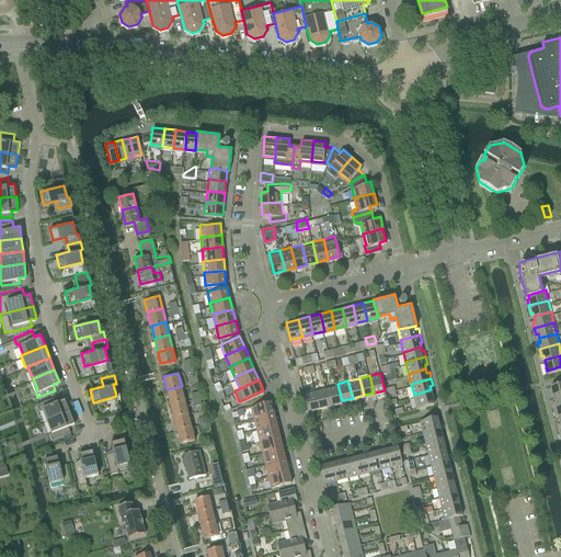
[(560,381),(550,384),(553,395),(560,393),(560,381)]
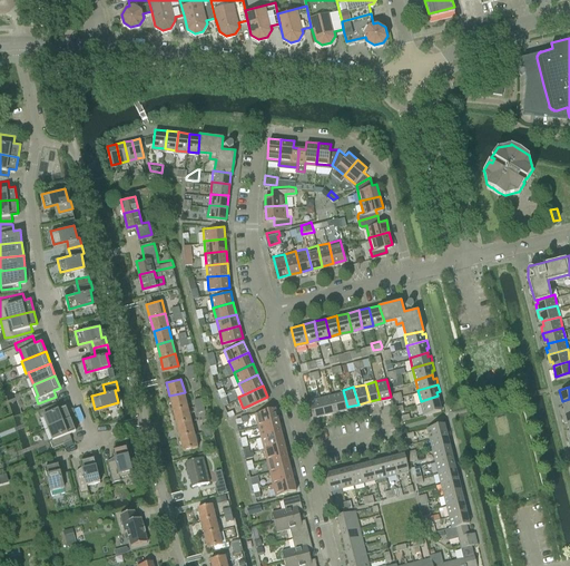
[(331,392),(336,410),(347,407),(343,390),(331,392)]
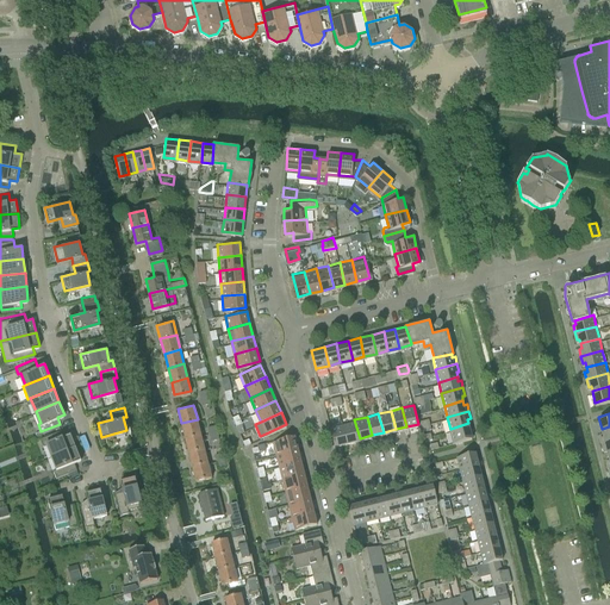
[(181,423),(185,437),(201,434),(198,419),(181,423)]
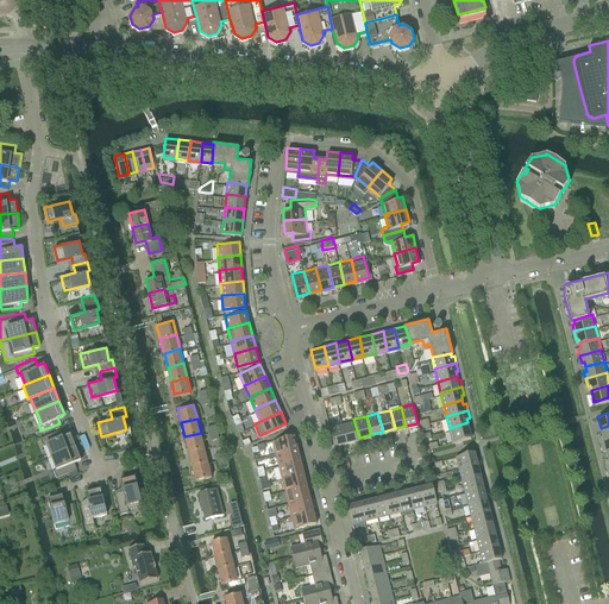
[(343,422),(347,440),(359,438),(353,419),(343,422)]
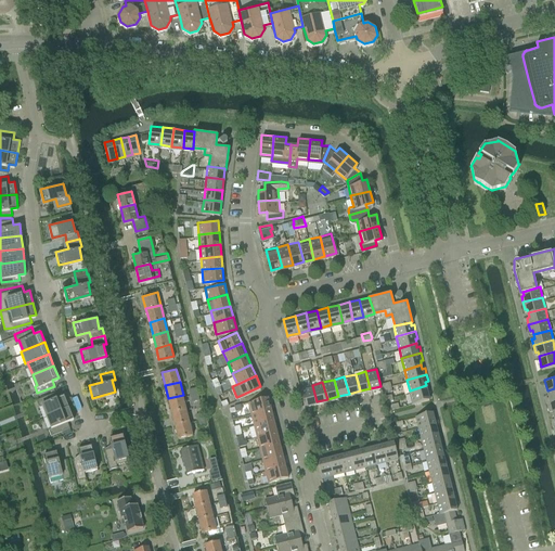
[(300,387),(305,405),(317,401),(312,385),(300,387)]
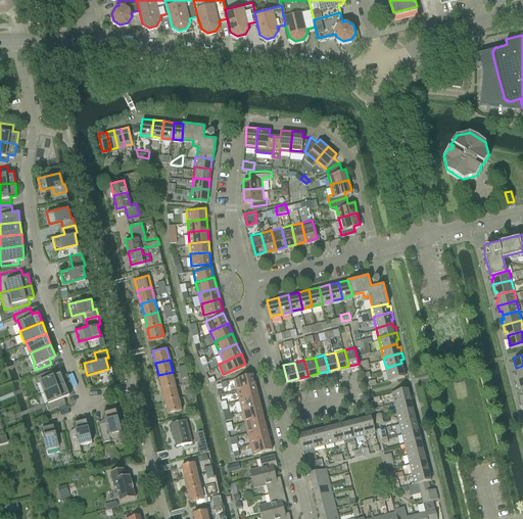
[(388,378),(403,374),(405,374),(401,363),(386,368),(388,378)]
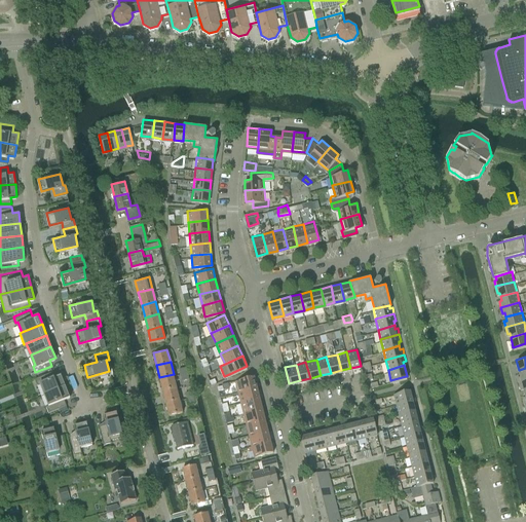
[(40,381),(44,392),(66,384),(61,372),(55,375),(53,369),(35,376),(37,382),(40,381)]
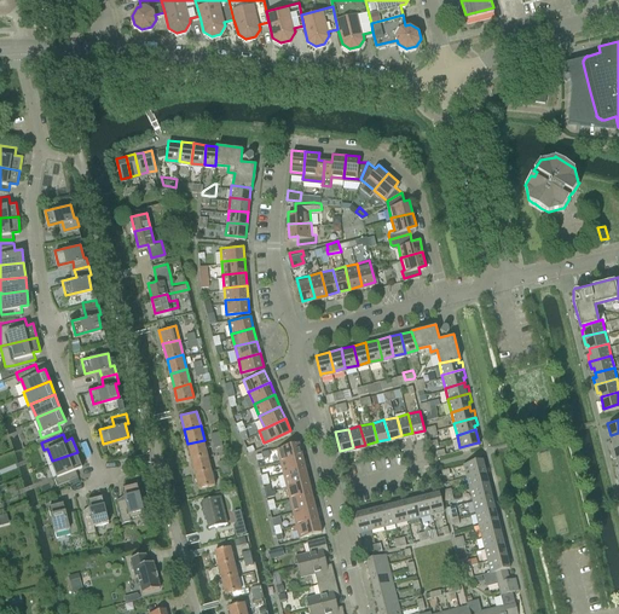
[(187,444),(191,458),(208,453),(204,440),(187,444)]
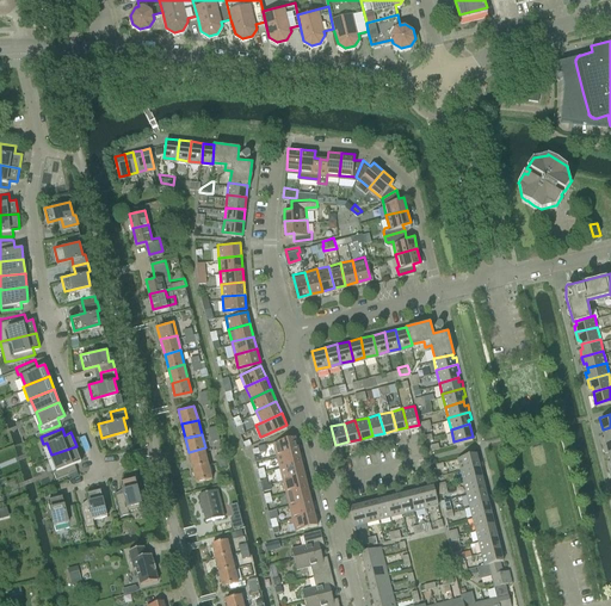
[(273,440),(277,452),(298,447),(295,434),(273,440)]
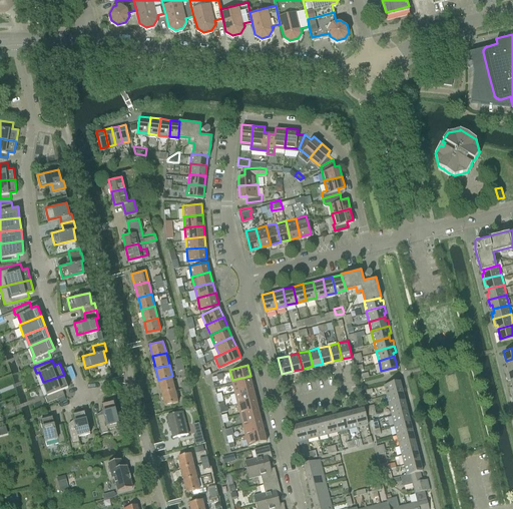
[(68,385),(64,375),(43,382),(47,393),(45,394),(47,400),(65,393),(62,388),(68,385)]
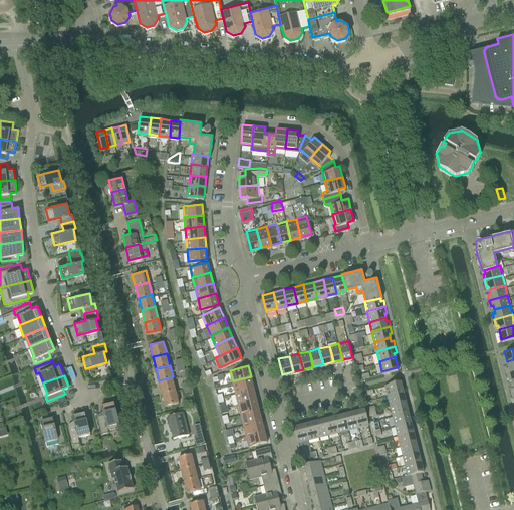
[(159,380),(162,392),(176,389),(173,376),(159,380)]
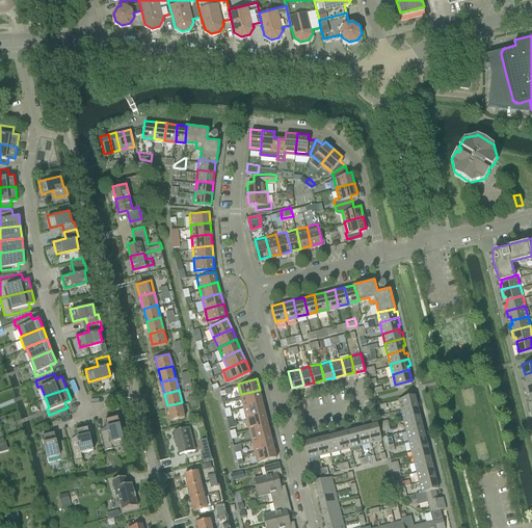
[(241,394),(243,405),(263,400),(260,390),(241,394)]
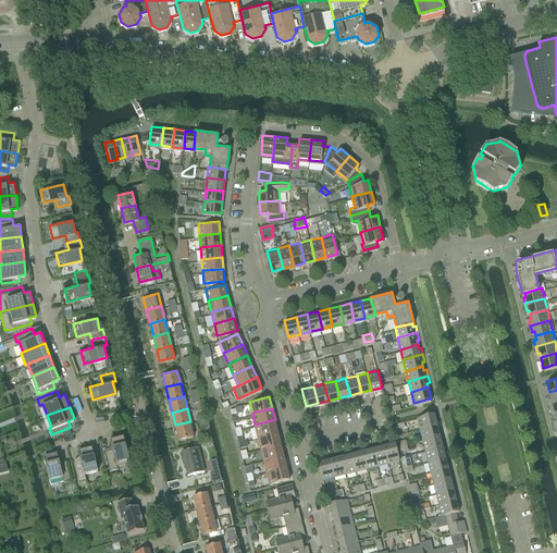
[(417,416),(420,427),(436,421),(434,412),(417,416)]
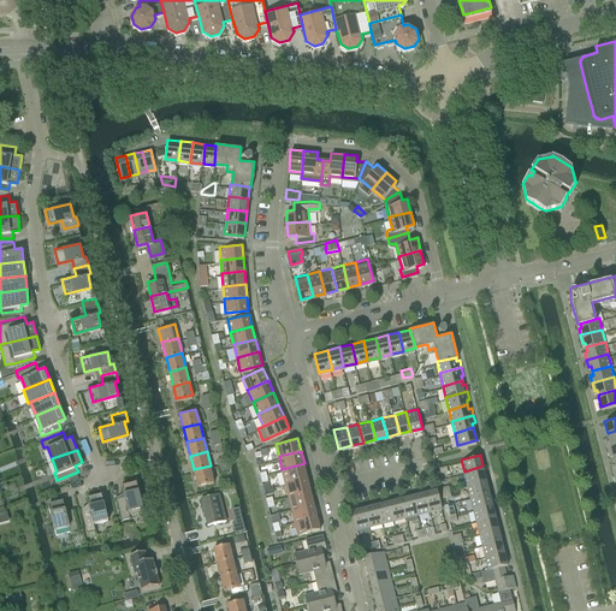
[(282,469),(285,481),(307,476),(304,463),(282,469)]
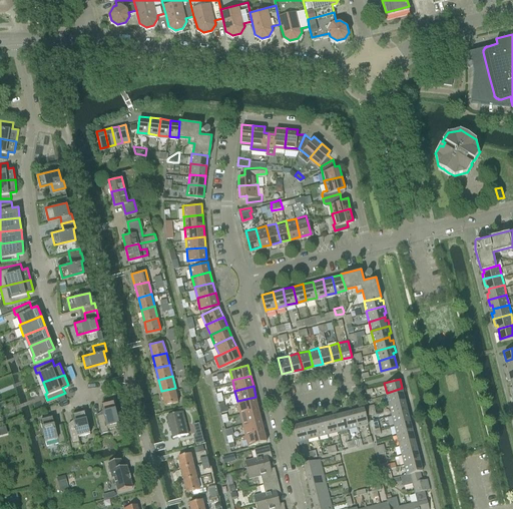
[(177,400),(175,388),(161,391),(164,403),(177,400)]
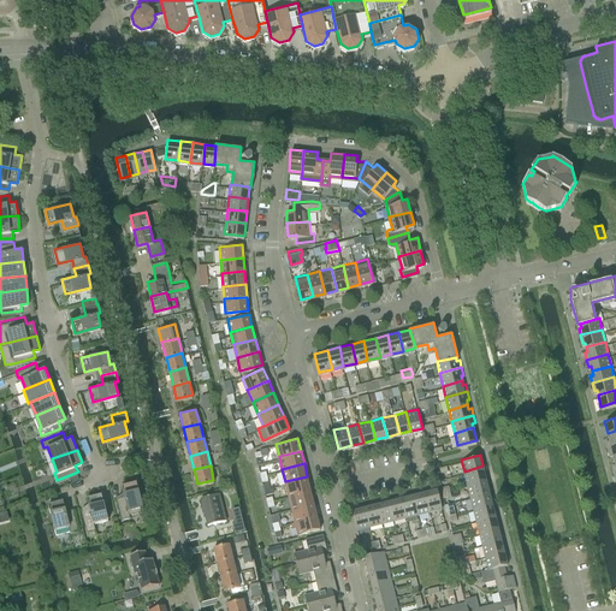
[(465,472),(467,482),(489,478),(487,470),(484,472),(483,466),(465,472)]
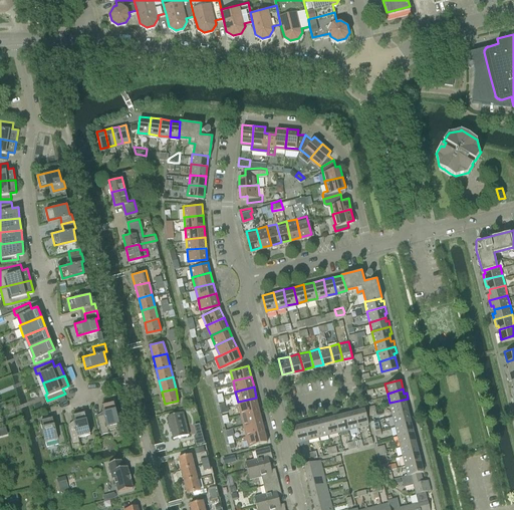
[(238,402),(241,413),(259,408),(256,398),(238,402)]
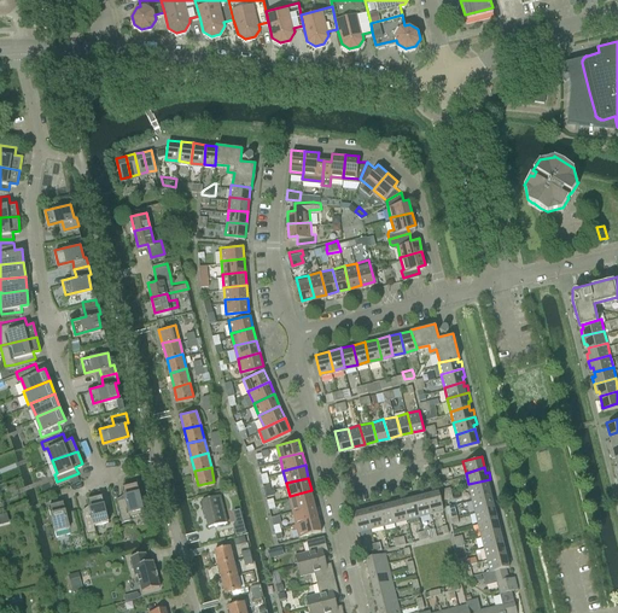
[(468,484),(472,497),(491,492),(490,488),(493,486),(490,479),(468,484)]
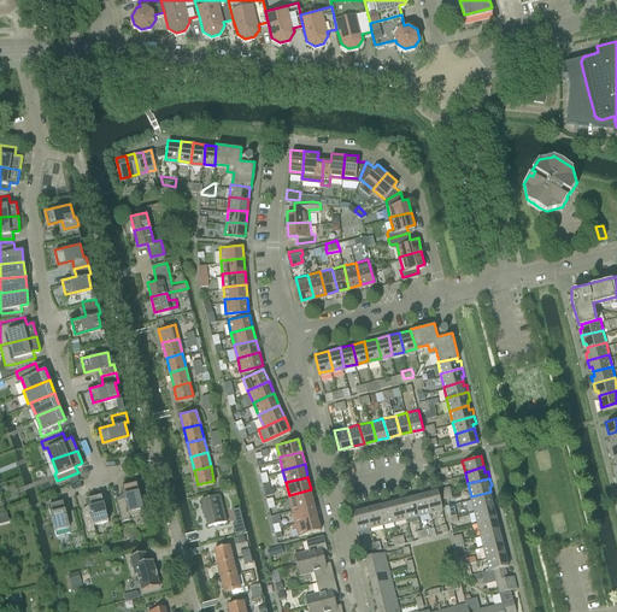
[(130,513),(145,510),(136,480),(122,484),(124,494),(117,496),(122,518),(130,516),(130,513)]
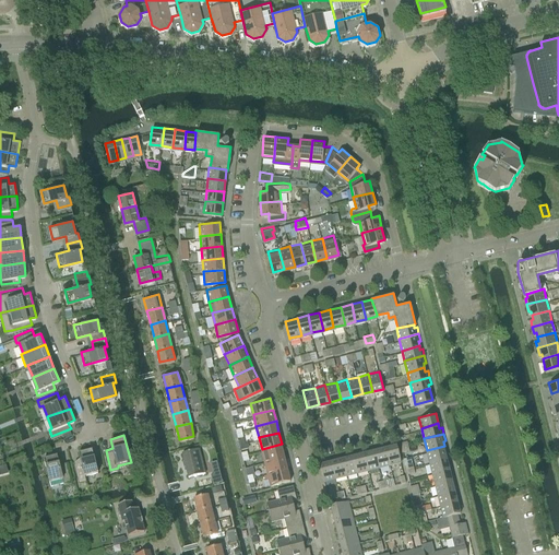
[(205,444),(207,453),(210,460),(217,458),(216,451),(214,451),(212,441),(205,444)]
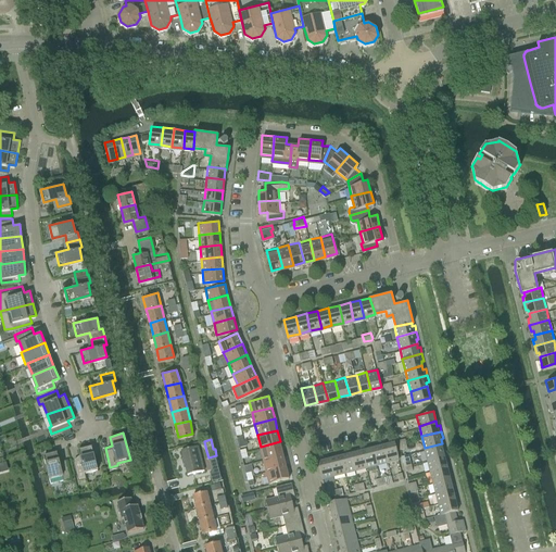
[(384,442),(389,460),(399,458),(394,440),(384,442)]
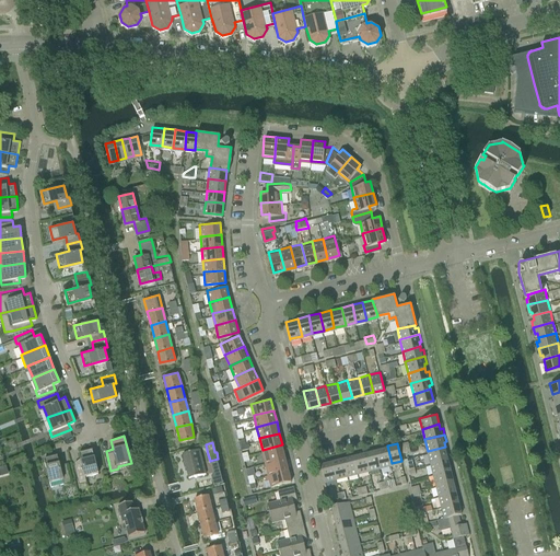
[(263,450),(265,461),(284,456),(282,444),(263,450)]
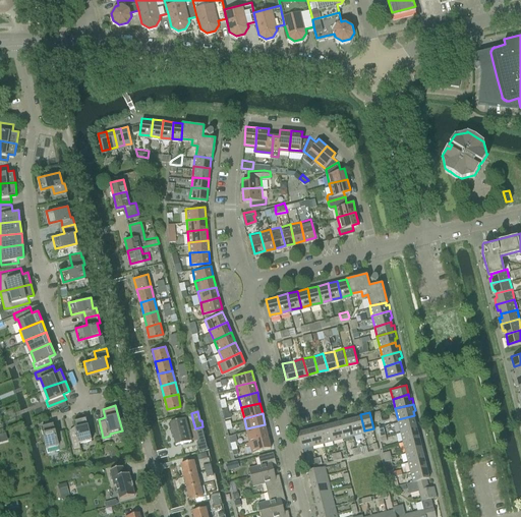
[(185,414),(170,418),(175,442),(191,438),(185,414)]
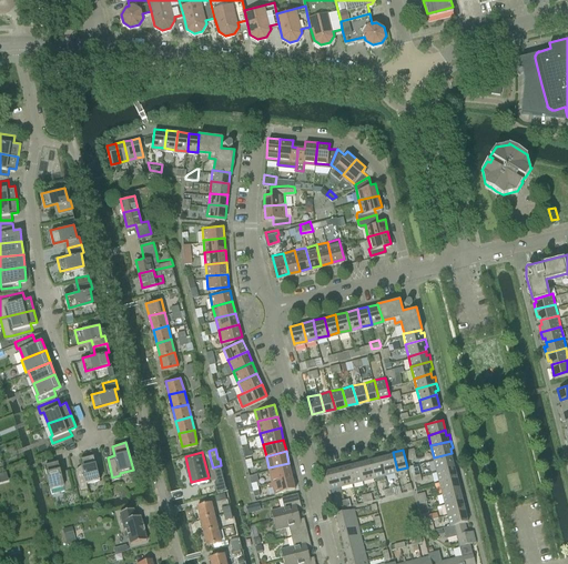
[(382,455),(386,472),(397,470),(393,452),(382,455)]
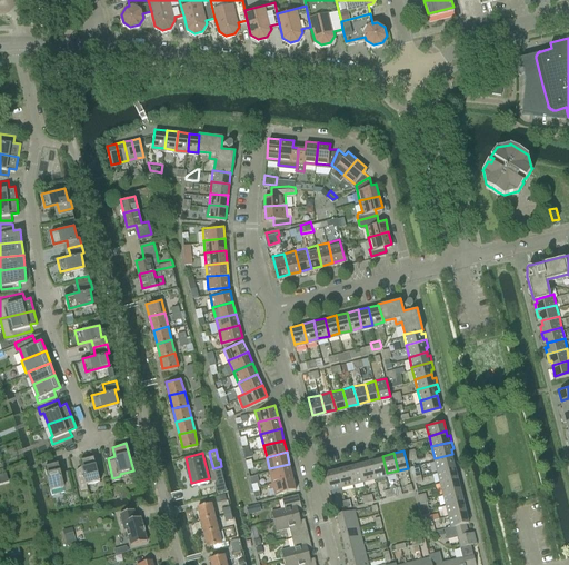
[(87,482),(100,478),(95,454),(80,458),(82,467),(76,469),(80,489),(88,487),(87,482)]
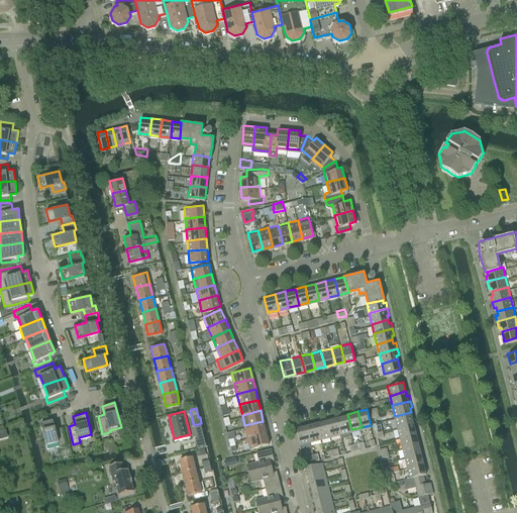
[(395,416),(397,426),(415,421),(414,415),(411,415),(411,412),(395,416)]
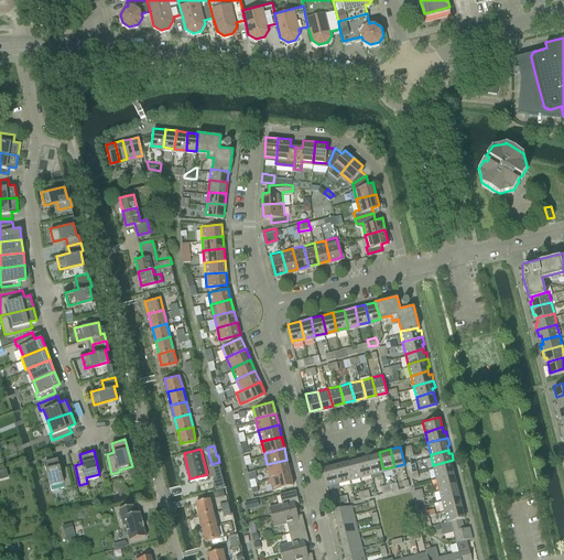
[(367,454),(372,472),(383,469),(379,452),(367,454)]
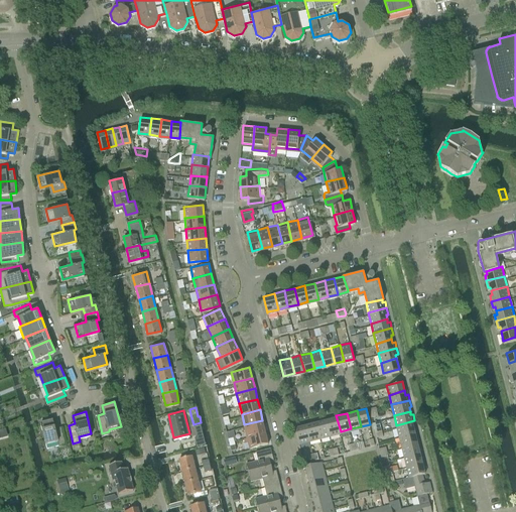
[(327,418),(331,433),(341,431),(336,415),(327,418)]
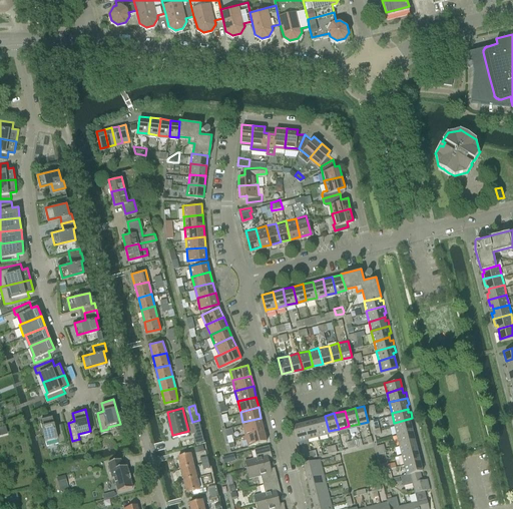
[(59,442),(66,440),(61,422),(55,424),(52,415),(40,418),(46,443),(58,440),(59,442)]
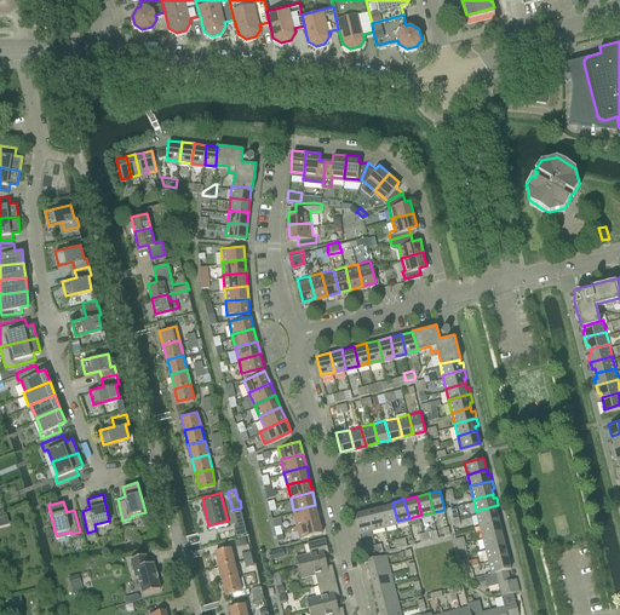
[(380,505),(385,524),(397,521),(392,503),(380,505)]
